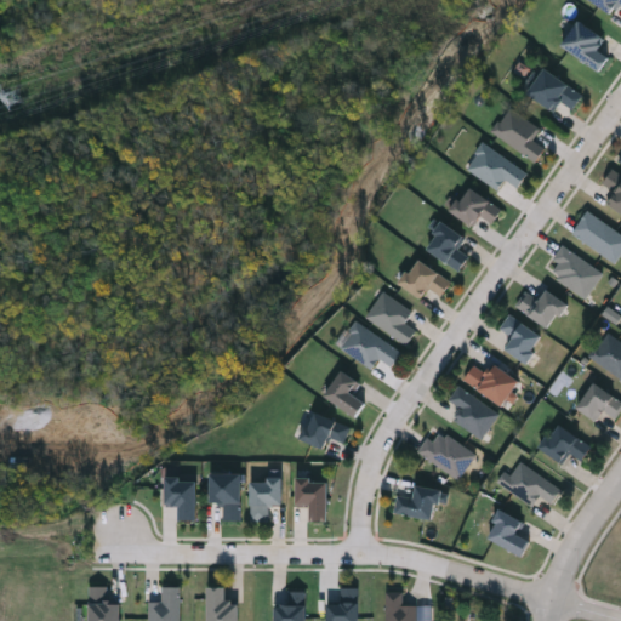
[(620,3),(619,1),(610,12),(592,0),(620,0),(620,3)]
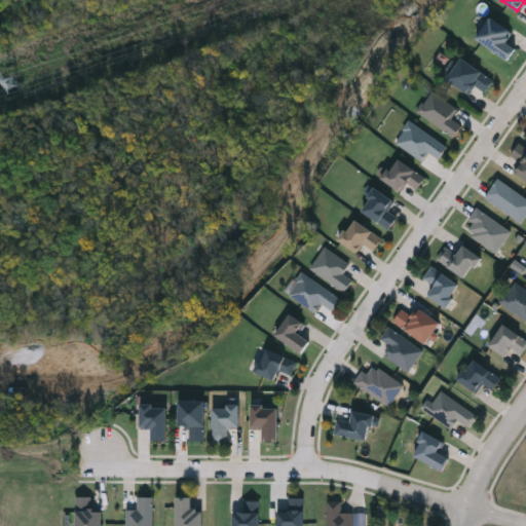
[(513,31),(504,43),(515,50),(508,60),(475,36),(490,15),(513,31)]
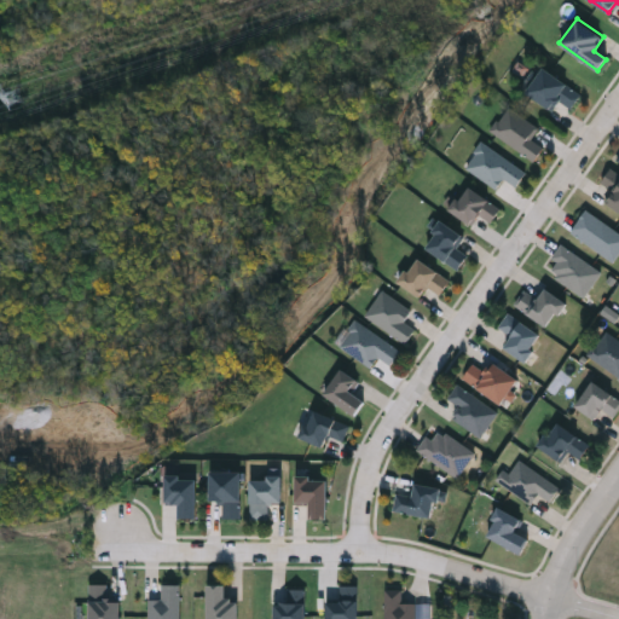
[(579,91),(568,106),(557,99),(551,109),(525,92),(541,67),(579,91)]
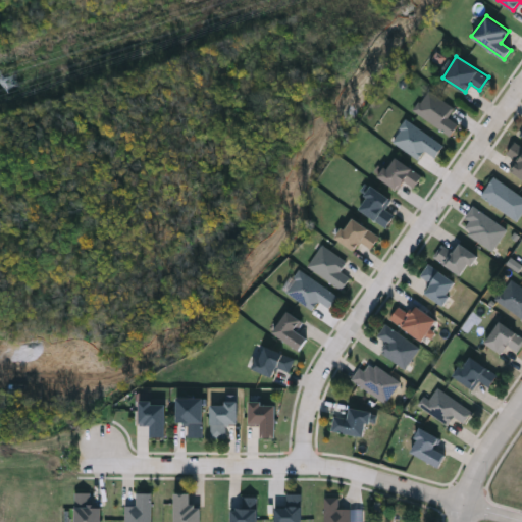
[(452,106),(445,116),(456,123),(448,135),(412,109),(426,88),(452,106)]
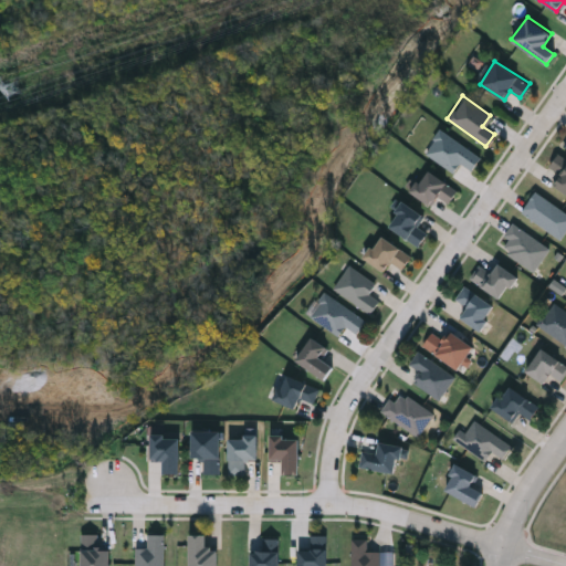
[(470,169),(459,160),(451,171),(423,150),(441,128),(479,157),(470,169)]
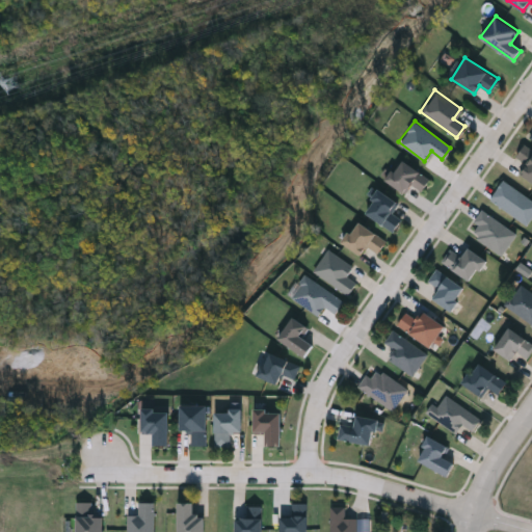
[(524,163),(513,157),(522,143),(531,149),(531,181),(517,173),(524,163)]
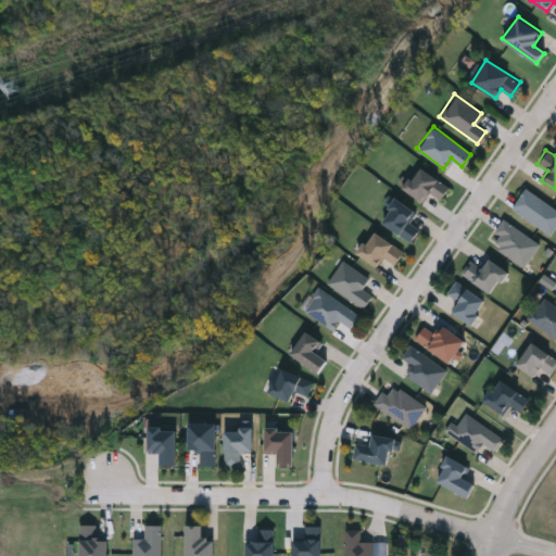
[(403,187),(418,165),(447,185),(439,198),(430,191),(424,201),(403,187)]
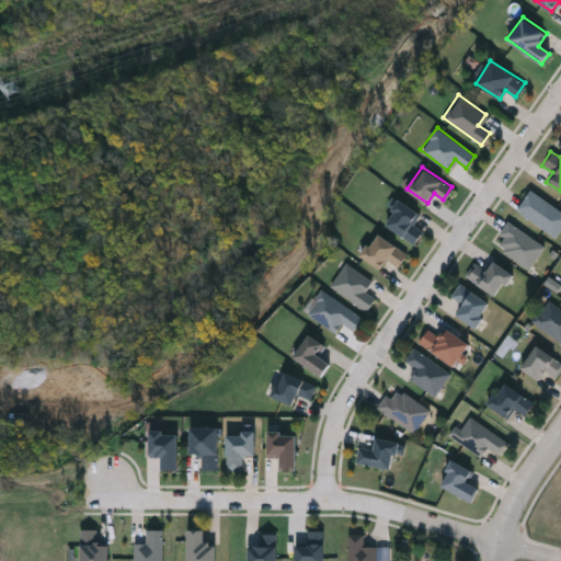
[(560,222),(552,236),(515,208),(529,189),(560,212),(560,222)]
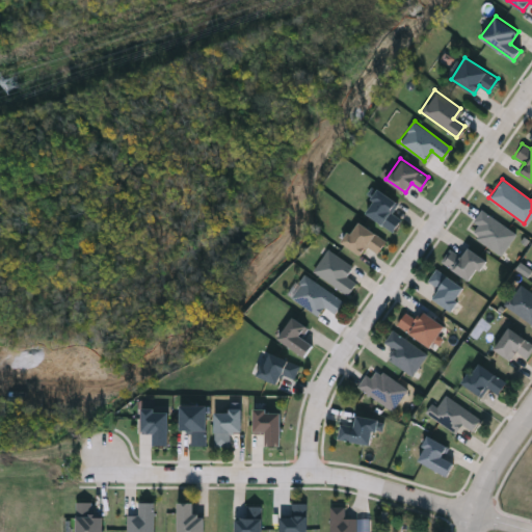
[(391,209),(398,221),(384,230),(369,206),(373,204),(369,196),(382,187),(395,207),(391,209)]
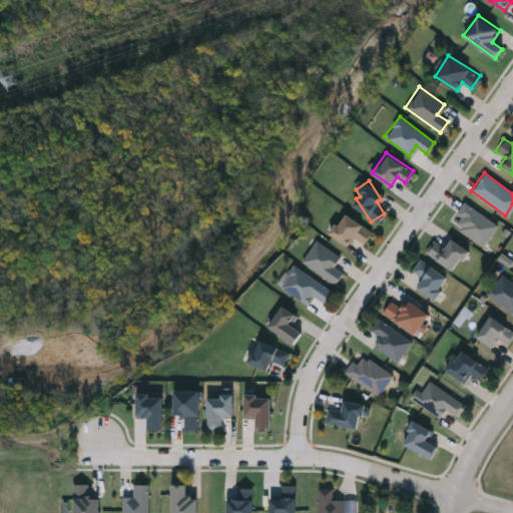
[(495,228),(478,245),(450,217),(467,200),(495,228)]
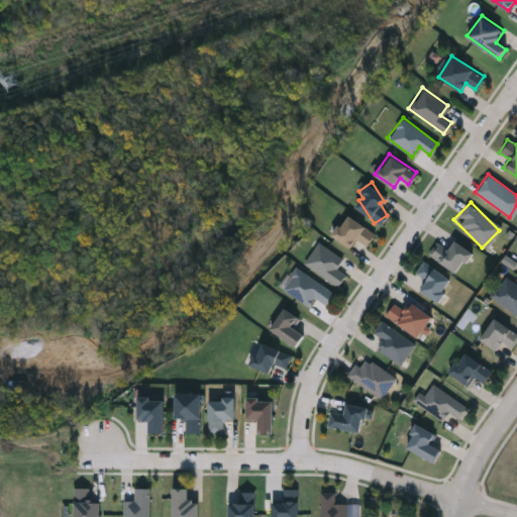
[(375,232),(366,245),(355,238),(349,247),(331,234),(346,212),(375,232)]
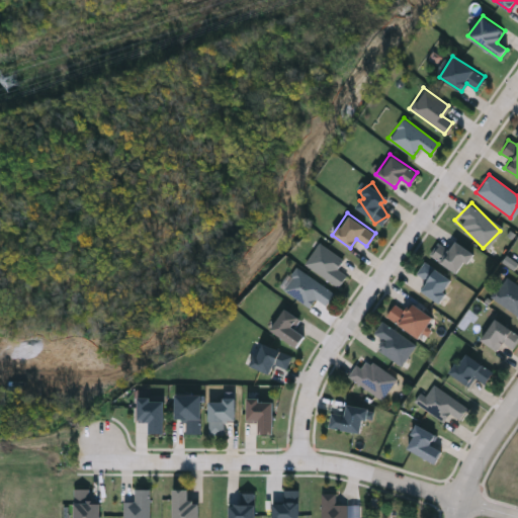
[(440,241),(444,247),(458,238),(471,257),(449,272),(432,247),(440,241)]
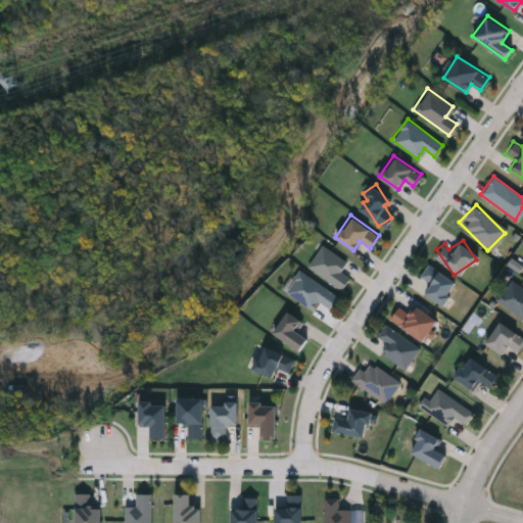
[(346,262),(340,271),(349,278),(340,290),(306,265),(322,243),(346,262)]
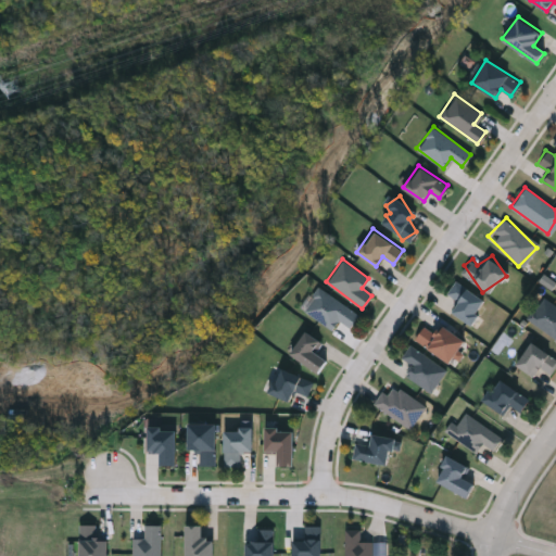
[(457,300),(445,291),(455,278),(485,301),(469,324),(450,310),(457,300)]
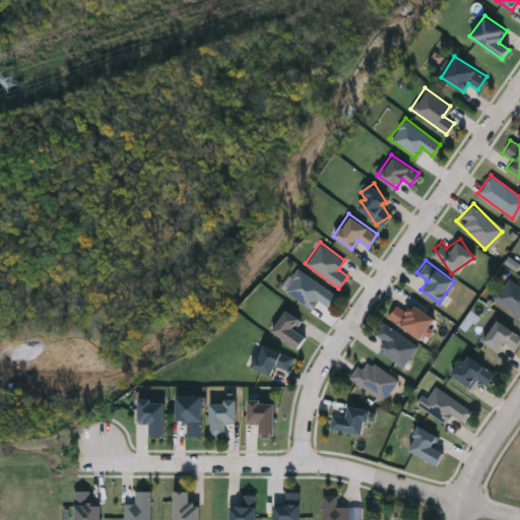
[(283,288),(299,267),(334,294),(326,306),(316,298),(309,308),(283,288)]
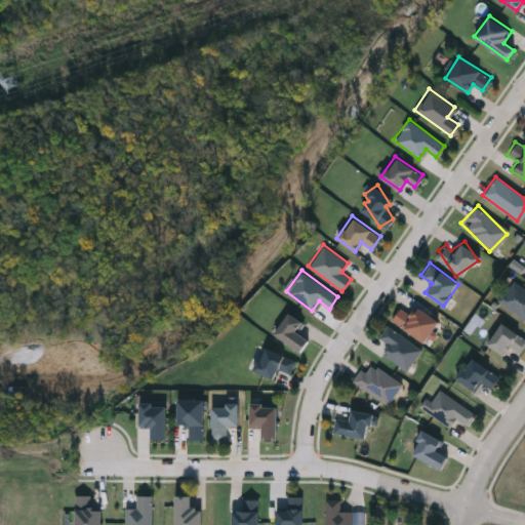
[(524,320),(496,298),(513,279),(524,288),(524,320)]
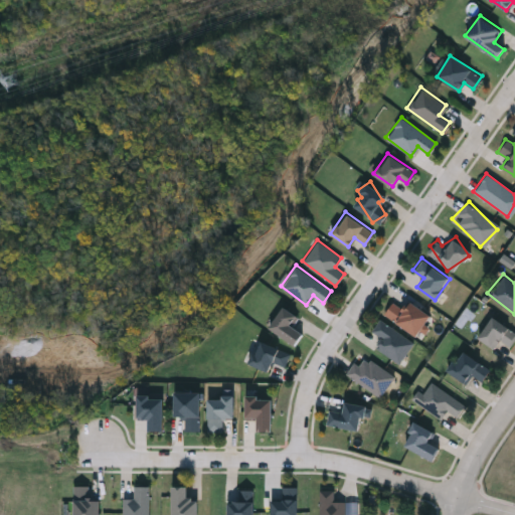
[(383,313),(392,300),(403,308),(408,300),(430,314),(414,335),(383,313)]
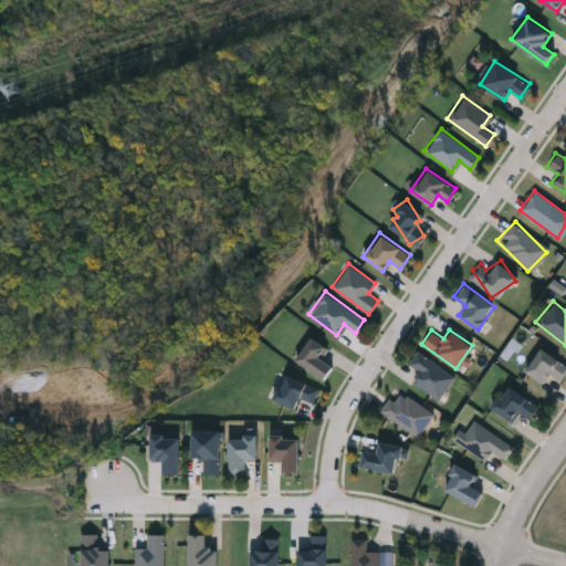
[(332,364),(325,377),(295,362),(308,335),(327,344),(320,358),(332,364)]
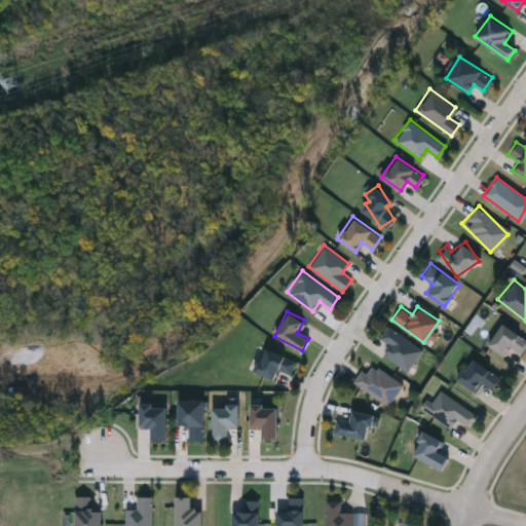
[(488,343),(503,323),(525,339),(525,343),(520,352),(510,345),(503,354),(488,343)]
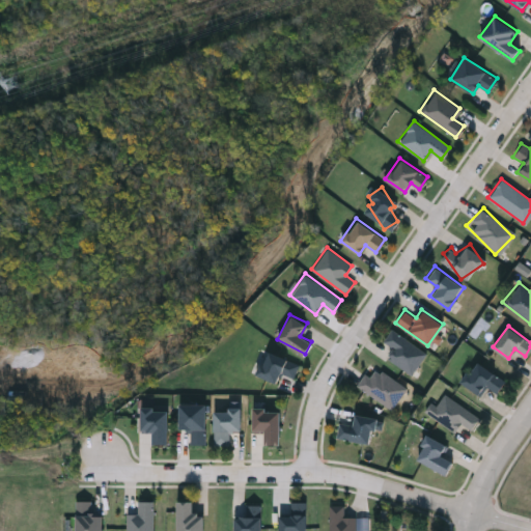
[(386,355),(391,347),(382,340),(392,327),(424,354),(409,373),(386,355)]
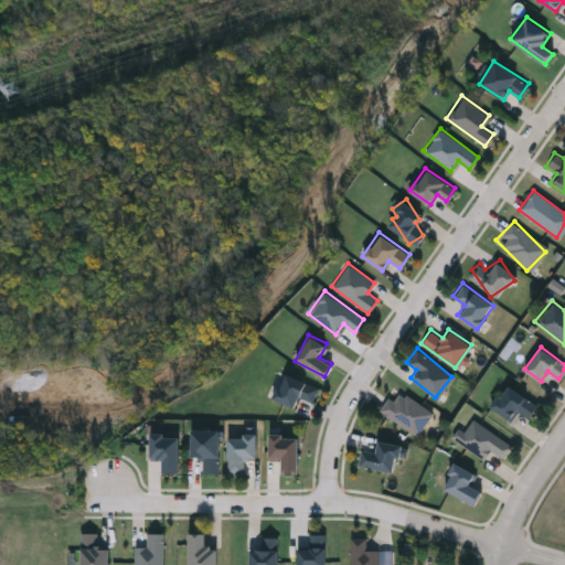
[(298,396),(294,406),(267,395),(278,370),(317,386),(310,402),(298,396)]
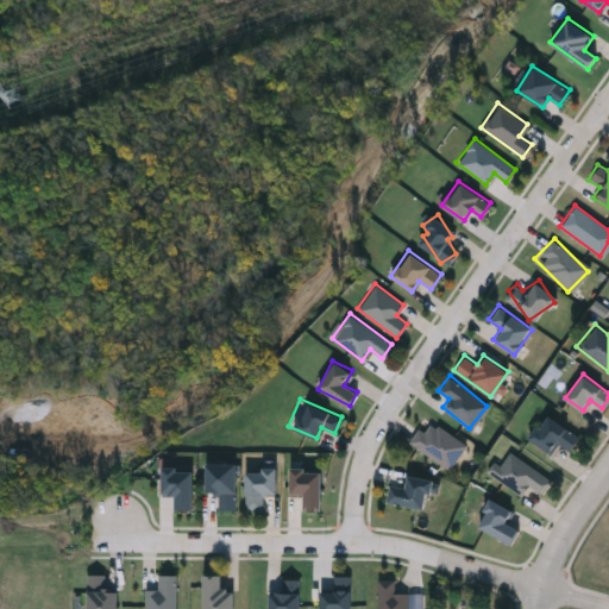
[(559,443),(550,453),(528,437),(547,413),(579,438),(569,451),(559,443)]
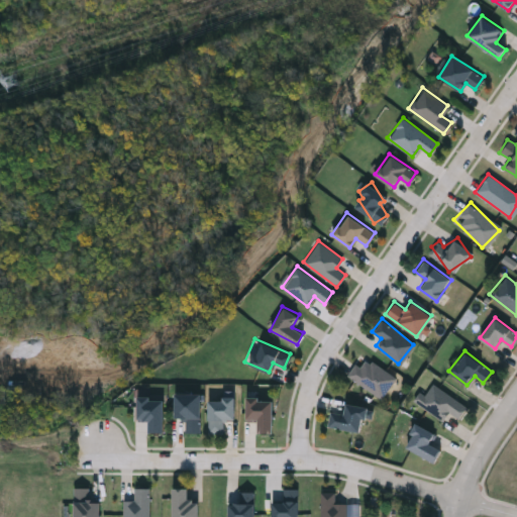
[(347,376),(362,354),(394,377),(381,398),(347,376)]
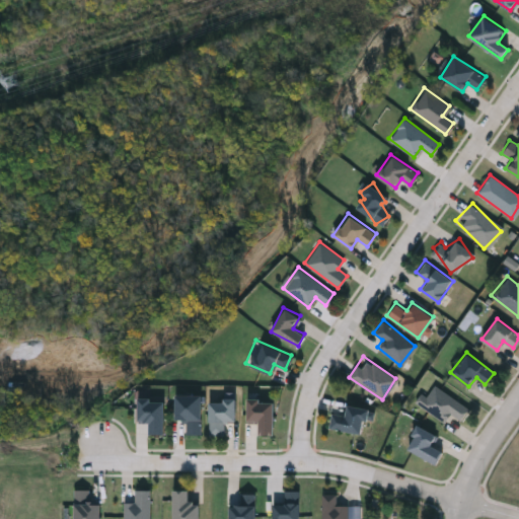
[(450,414),(443,423),(420,404),(436,384),(467,409),(459,420),(450,414)]
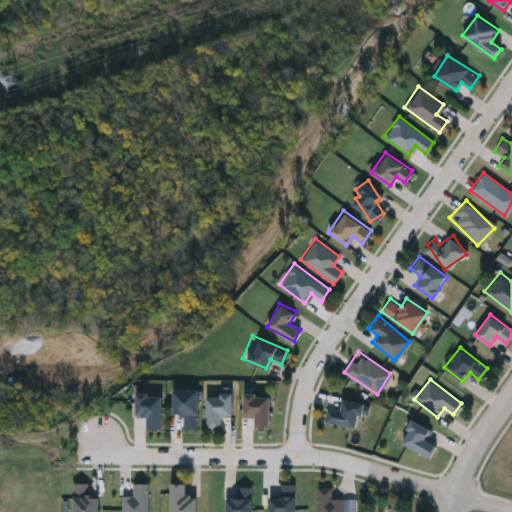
[(198,428),(184,427),(184,414),(173,414),(173,390),(198,390),(198,428)]
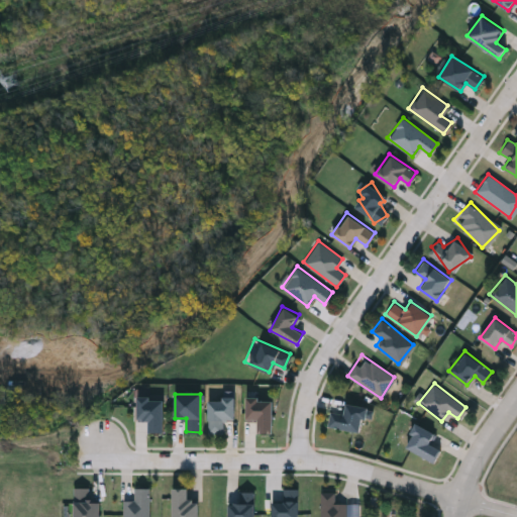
[(136,419),(137,396),(164,397),(163,432),(148,432),(148,419),(136,419)]
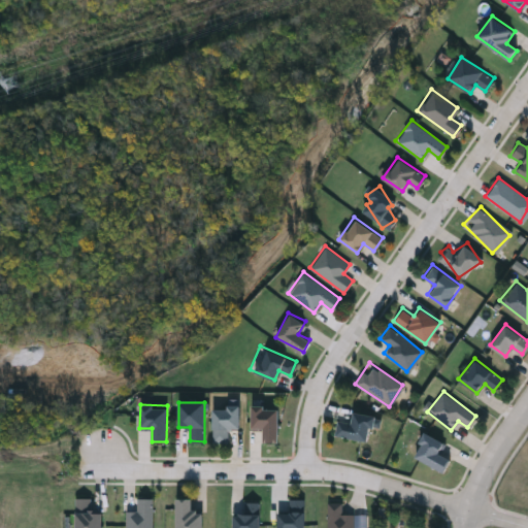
[(252,429),(252,405),(278,405),(278,441),(262,441),(262,429),(252,429)]
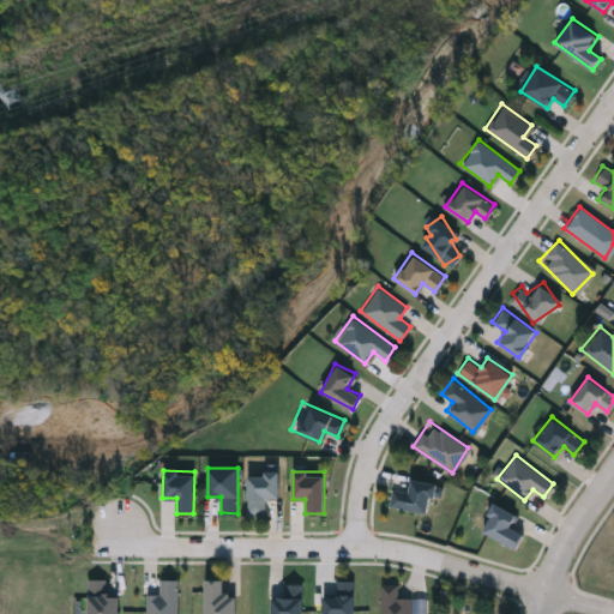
[(247,474),(277,474),(277,497),(264,497),(264,513),(247,513),(247,474)]
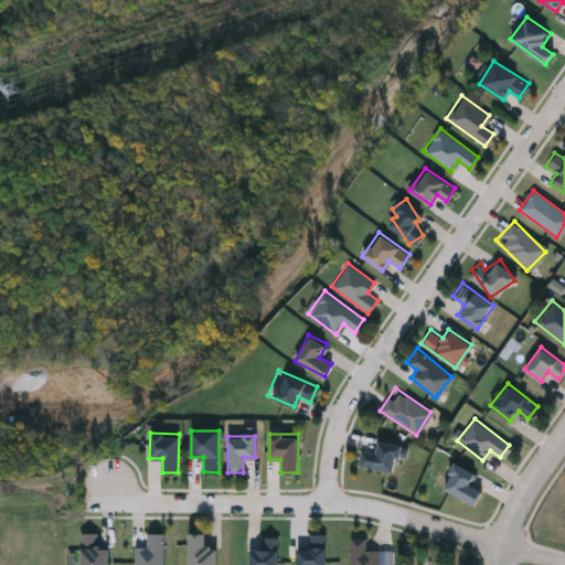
[(395,471),(358,465),(360,448),(375,450),(376,440),(400,444),(395,471)]
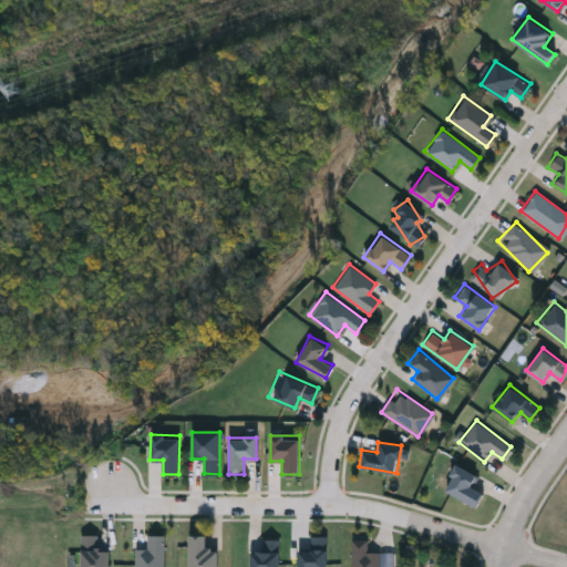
[(443,487),(456,464),(480,477),(472,490),(482,496),(476,506),(443,487)]
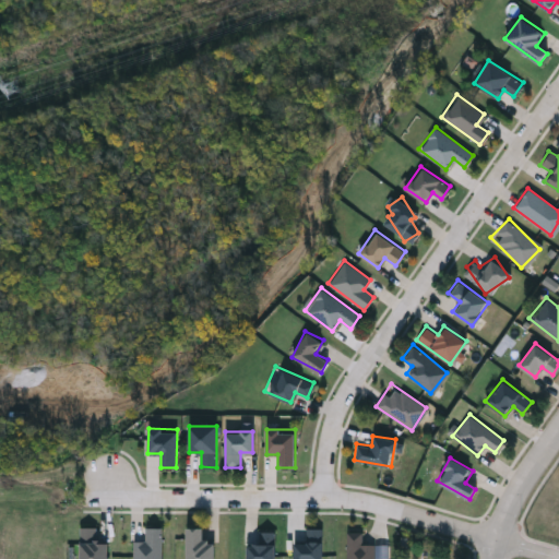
[(106,558),(79,558),(79,526),(96,526),(96,539),(106,539),(106,558)]
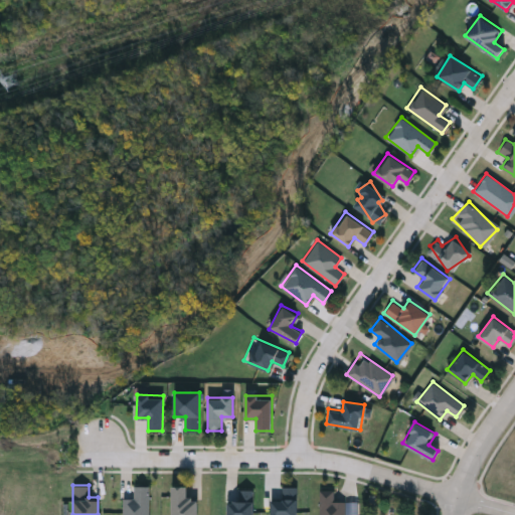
[(147,514),(122,514),(122,497),(133,497),(133,485),(147,485),(147,514)]
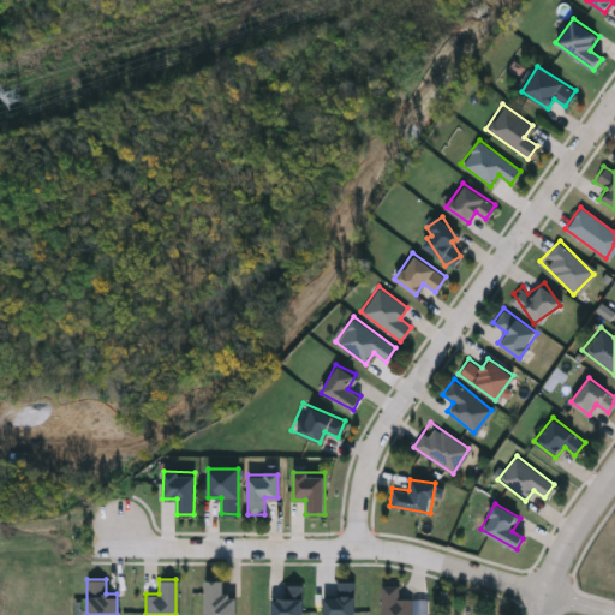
[(234,614),(204,614),(204,579),(222,579),(222,592),(234,592),(234,614)]
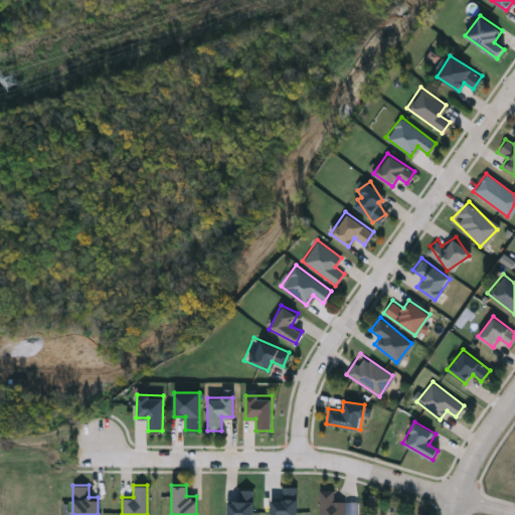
[(296,487),(296,514),(271,514),(271,497),(282,497),(282,487),(296,487)]
